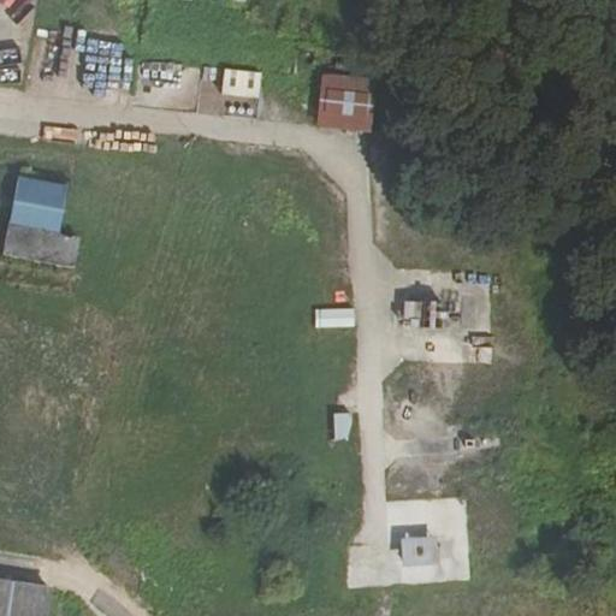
[(260,101),(262,73),(224,70),(221,98),(260,101)]
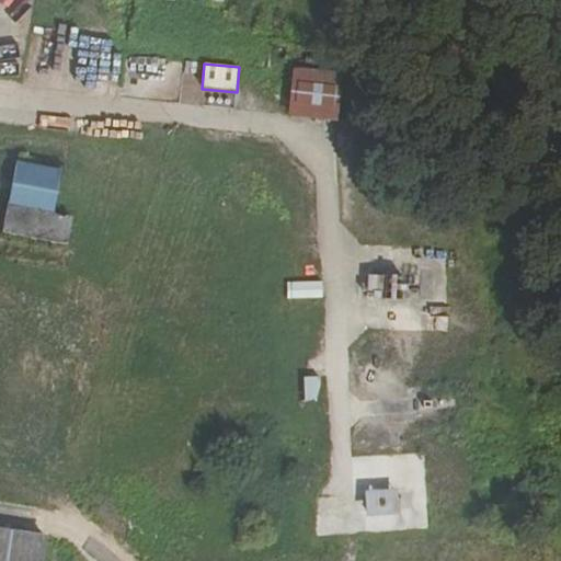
[(289,70),(288,118),(336,121),(338,72),(289,70)]
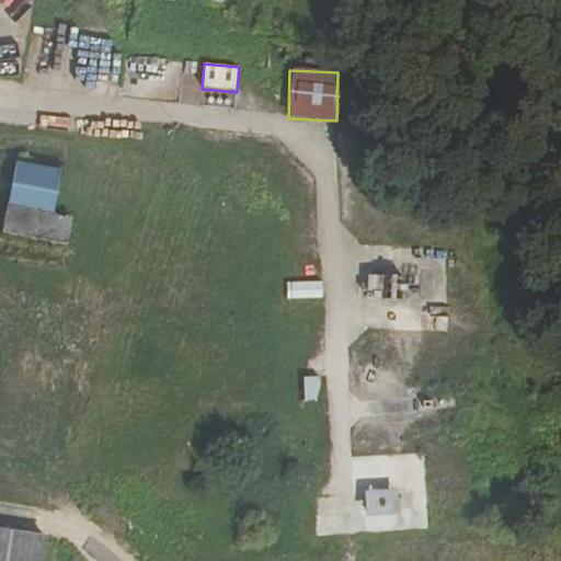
[(50,218),(55,173),(18,170),(11,240),(64,247),(67,219),(50,218)]
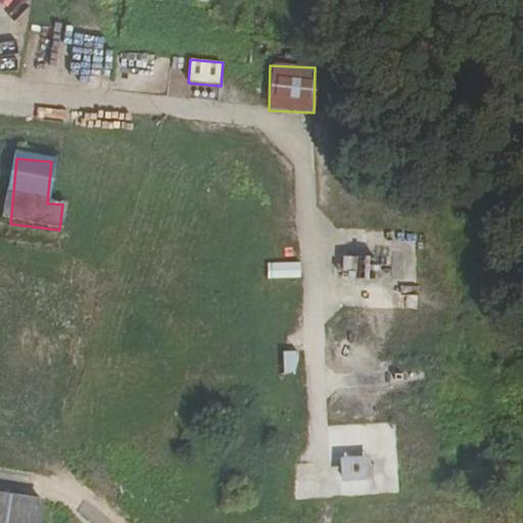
[(342,258),(342,281),(375,281),(375,257),(342,258)]
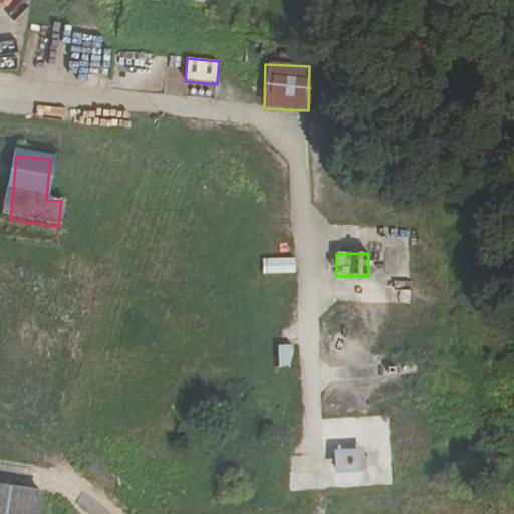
[(295,273),(295,259),(263,260),(264,274),(295,273)]
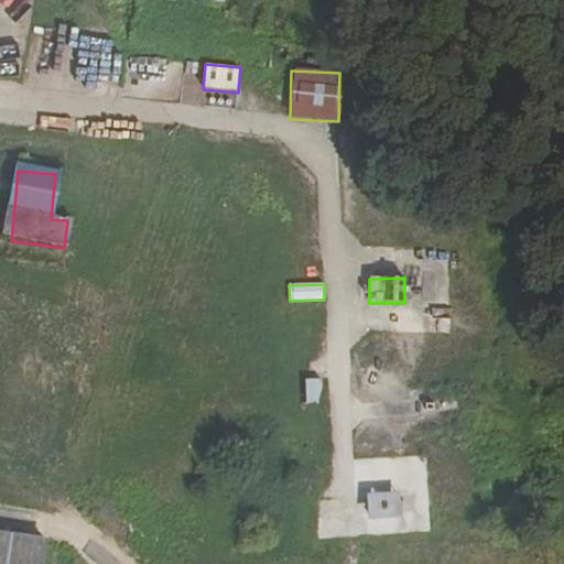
[(398,495),(365,496),(366,519),(399,518),(398,495)]
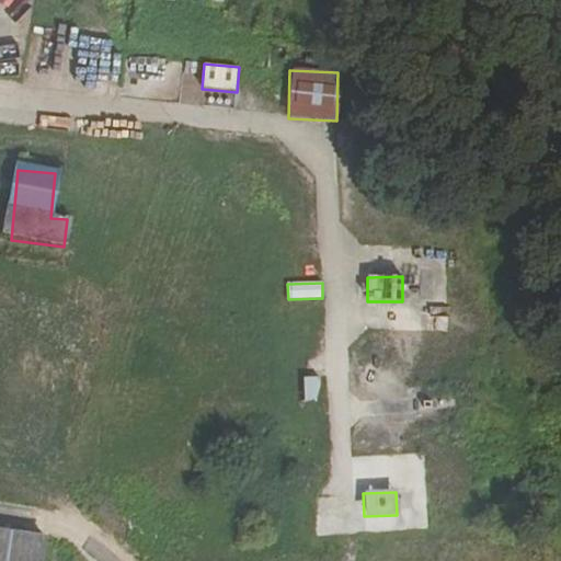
[(46,560),(49,546),(0,536),(0,560),(46,560)]
